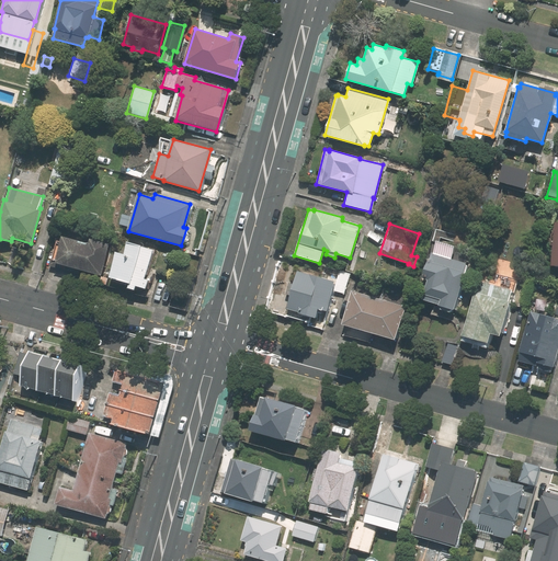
[(79,268),(100,274),(106,252),(87,248),(87,245),(78,243),(78,241),(63,237),(55,261),(49,260),(47,265),(77,274),(79,268)]
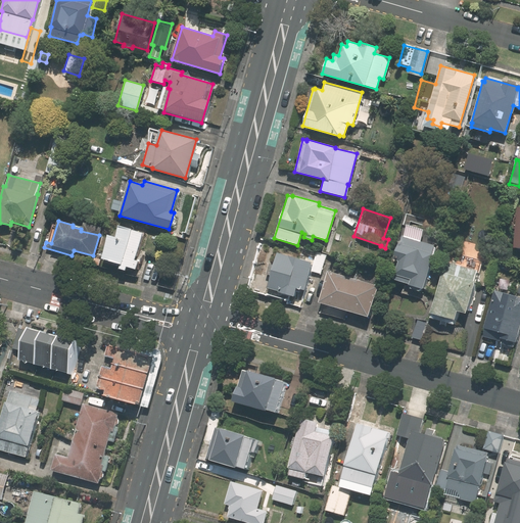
[(134,260),(141,234),(130,231),(131,230),(119,226),(115,238),(107,236),(101,258),(121,264),(120,269),(125,271),(126,267),(135,270),(137,262),(134,260)]
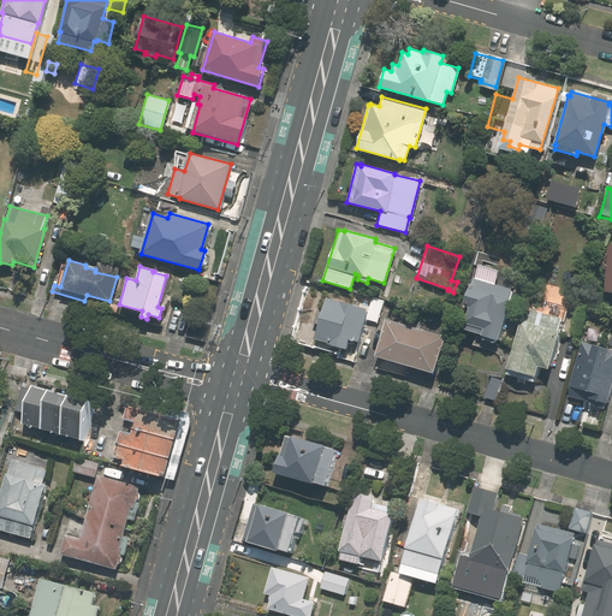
[(510,318),(515,302),(507,300),(511,289),(471,278),(464,303),(470,306),(462,329),(483,336),(482,341),(494,344),(495,339),(497,339),(503,317),(510,318)]
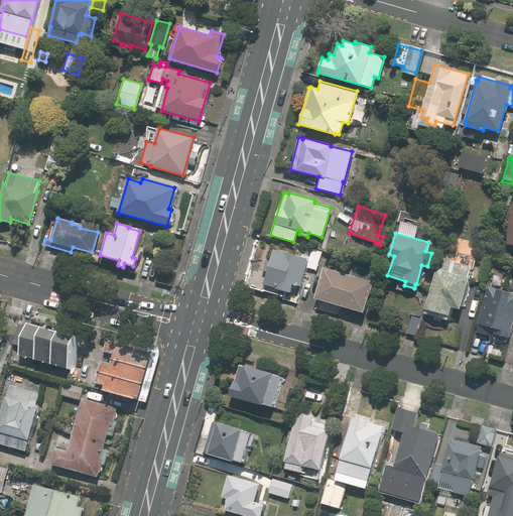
[(299,286),(306,259),(272,250),(269,261),(261,259),(258,270),(266,272),(263,284),(290,291),(292,284),(299,286)]
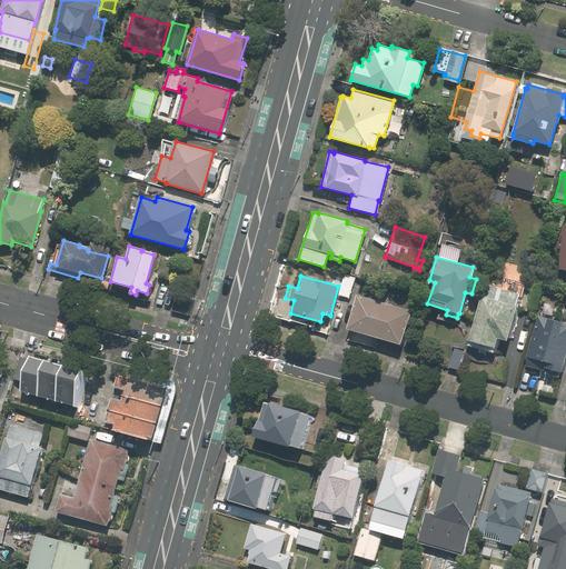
[(517,307),(520,295),(486,285),(483,297),(480,297),(468,340),(467,346),(493,353),(495,347),(497,338),(508,341),(517,307)]
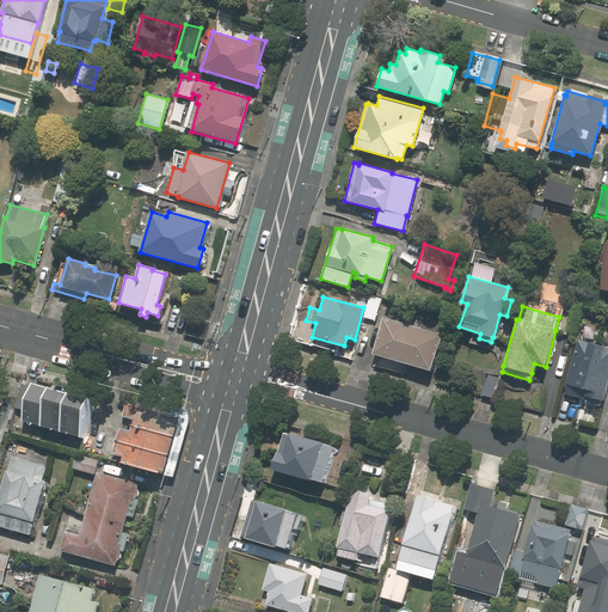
[(411,326),(382,318),(373,354),(431,369),(441,335),(437,334),(440,326),(413,319),(411,326)]
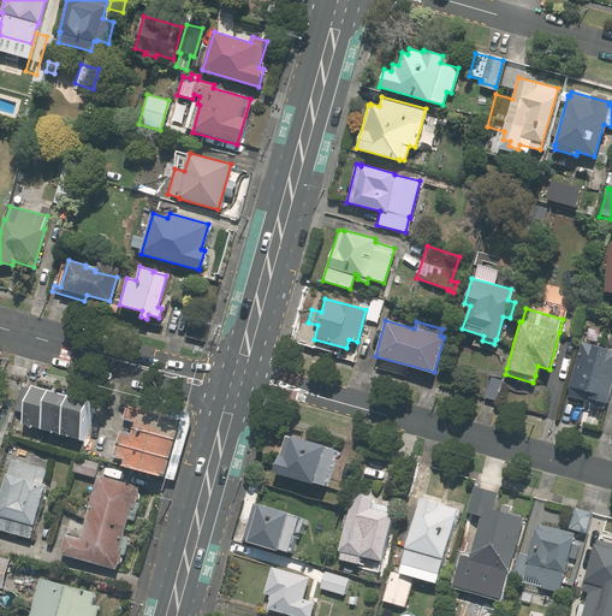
[(606,403),(611,380),(611,350),(582,343),(569,388),(571,388),(568,396),(589,403),(589,404),(602,408),(605,402),(606,403)]
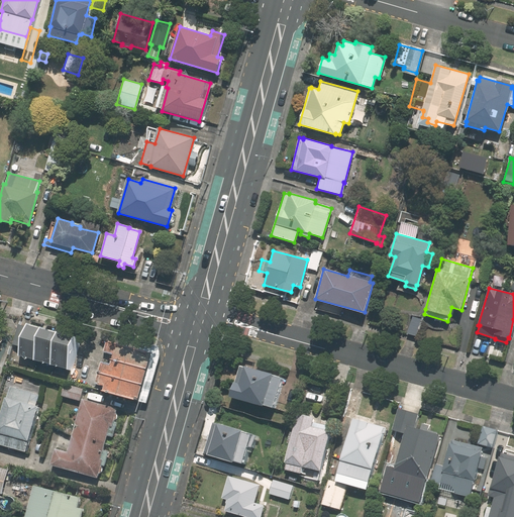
[(18,356),(70,371),(79,339),(27,324),(26,326),(17,324),(11,344),(20,347),(18,356)]
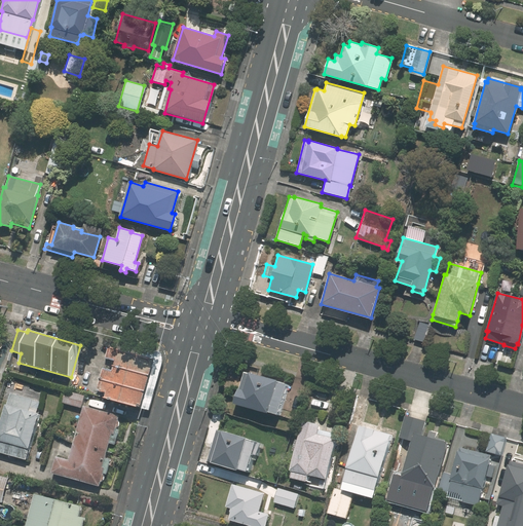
[(151,360),(106,347),(103,358),(111,360),(108,370),(101,368),(95,389),(102,391),(101,398),(138,408),(151,360)]
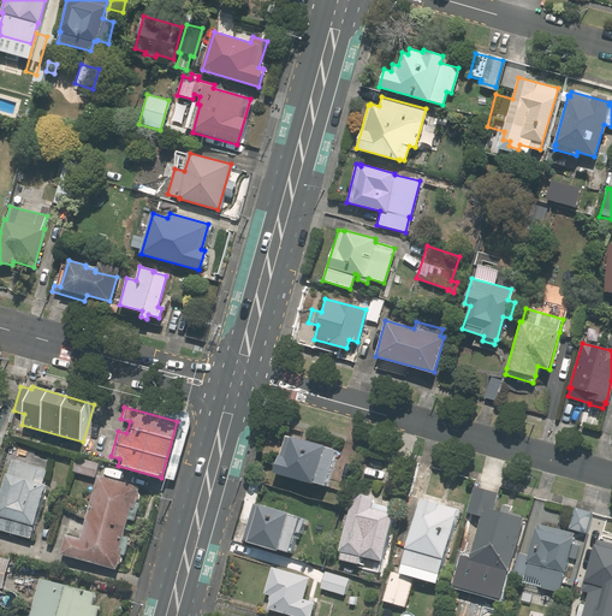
[(279,456),(274,473),(313,484),(313,483),(325,486),(334,452),(322,450),(325,445),(285,434),(279,456)]
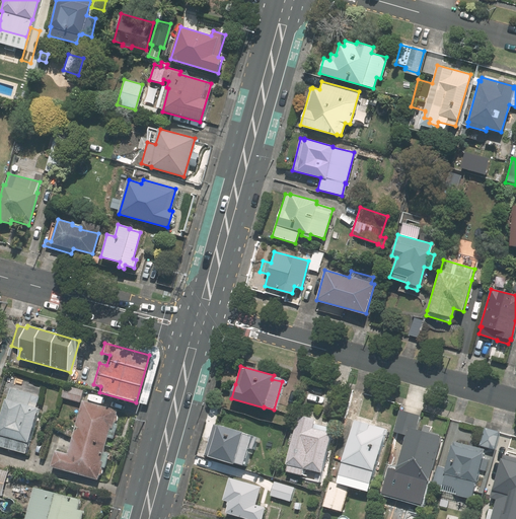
[(81,391),(63,385),(60,397),(78,402),(81,391)]
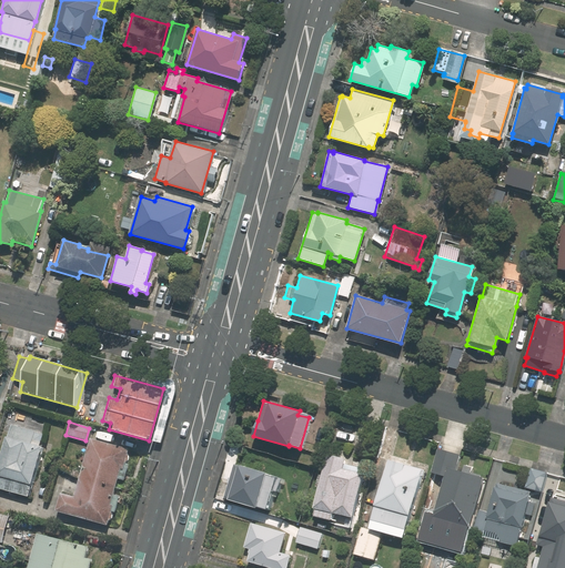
[(0,489),(27,496),(40,447),(36,446),(39,434),(9,425),(6,437),(4,437),(0,453),(0,489)]
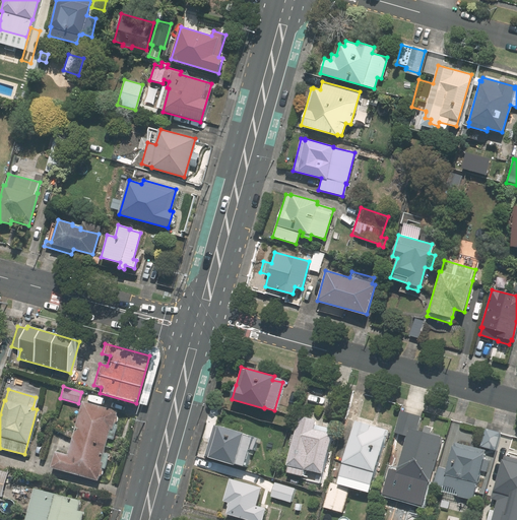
[(116,411),(81,401),(67,455),(55,452),(51,467),(97,480),(101,468),(104,469),(108,454),(102,452),(106,438),(112,440),(117,425),(113,425),(116,411)]
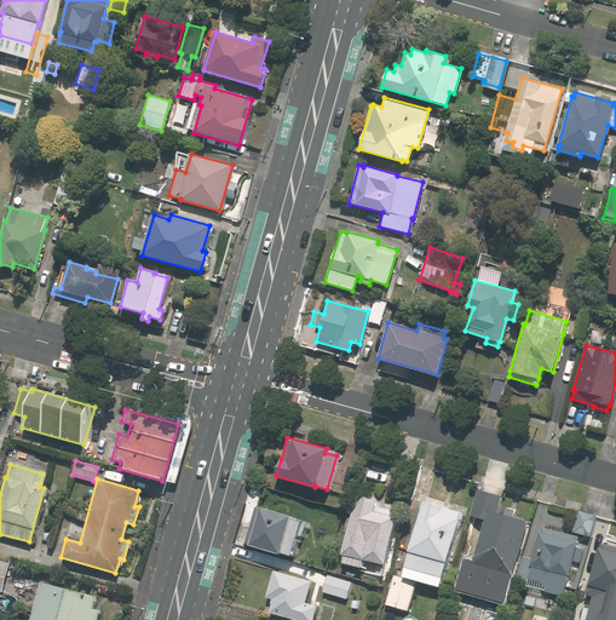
[(502,515),(495,514),(500,497),(476,491),(468,516),(484,520),(472,564),(491,569),(489,577),(466,590),(477,609),(490,601),(499,603),(505,584),(501,583),(504,573),(511,575),(527,522),(522,521),(523,512),(505,507),(502,515)]
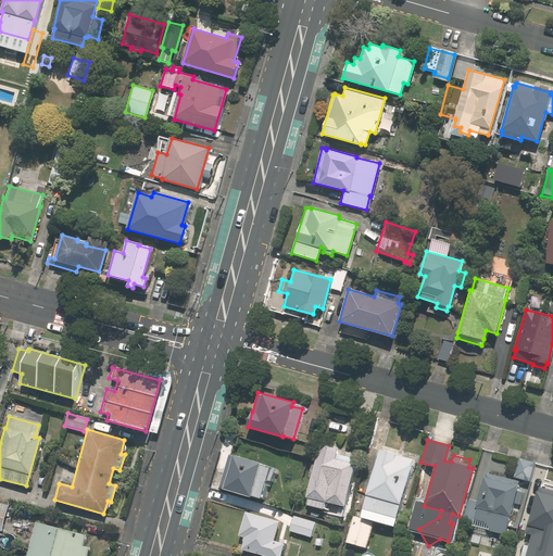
[(344,506),(355,458),(336,454),(337,450),(319,445),(314,466),(311,465),(309,477),(311,478),(306,497),(308,497),(306,505),(323,509),(325,502),(344,506)]
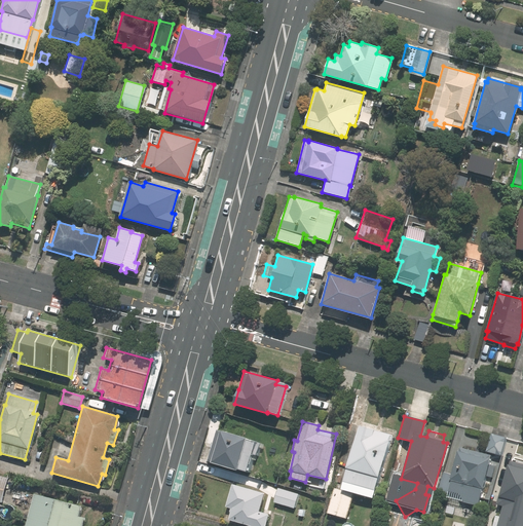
[(373,498),(390,435),(359,426),(341,489),(332,487),(325,513),(344,518),(352,492),(373,498)]
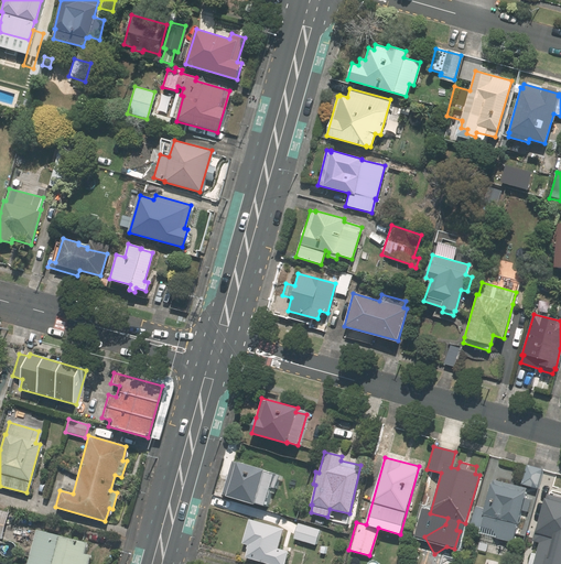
[(230,462),(220,494),(265,506),(270,487),(273,488),(278,474),(230,462)]
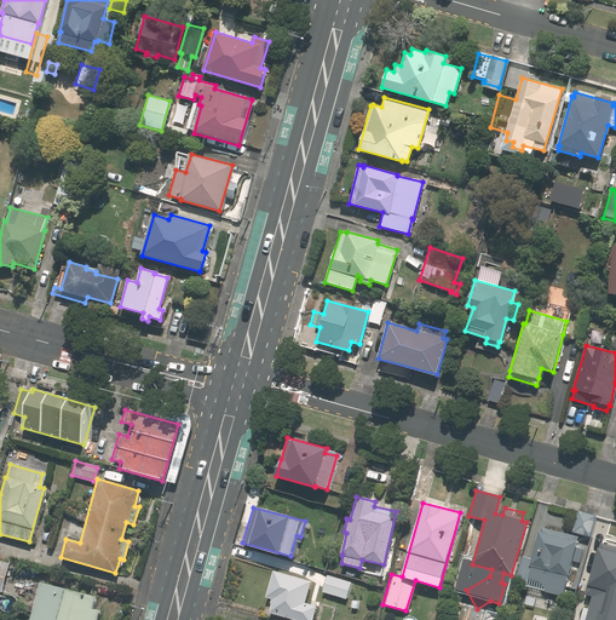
[(592,516),(577,511),(573,530),(586,534),(592,516)]
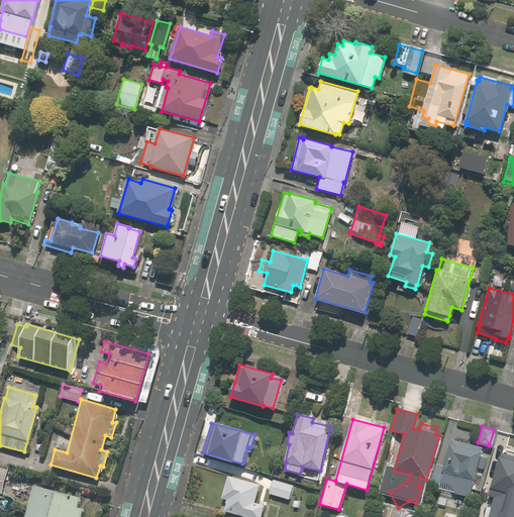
[(474,480),(482,447),(449,439),(442,472),(438,489),(469,496),(473,480),(474,480)]
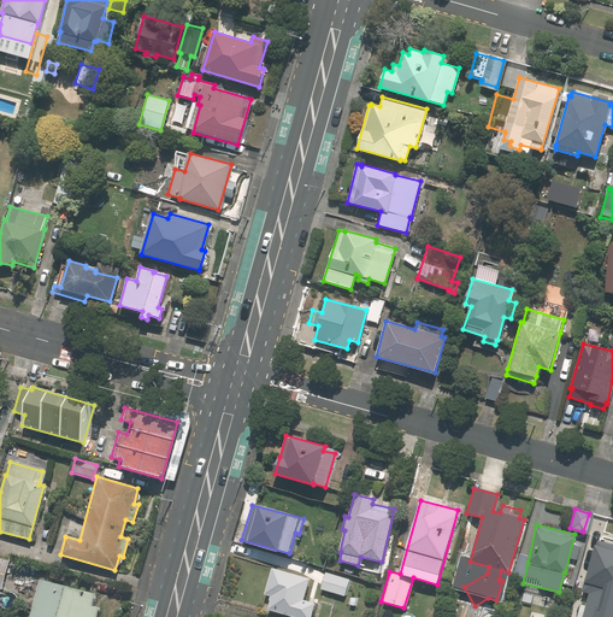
[(612,616),(612,550),(595,545),(585,583),(582,597),(589,598),(583,616),(612,616)]
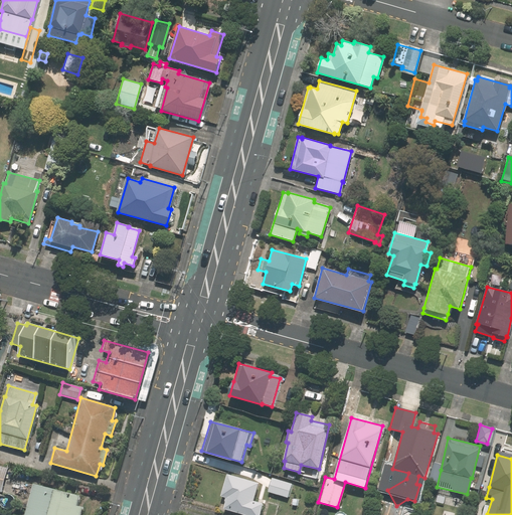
[(222,509),(243,514),(258,514),(262,504),(251,501),(257,483),(226,475),(220,496),(224,498),(223,501),(224,501),(222,509)]
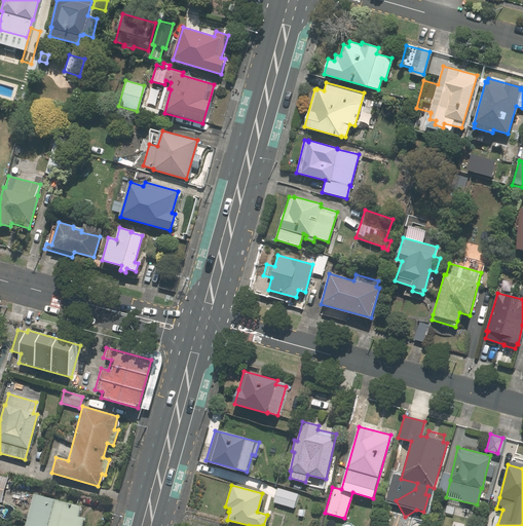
[(297,494),(276,488),(272,502),(293,508),(297,494)]
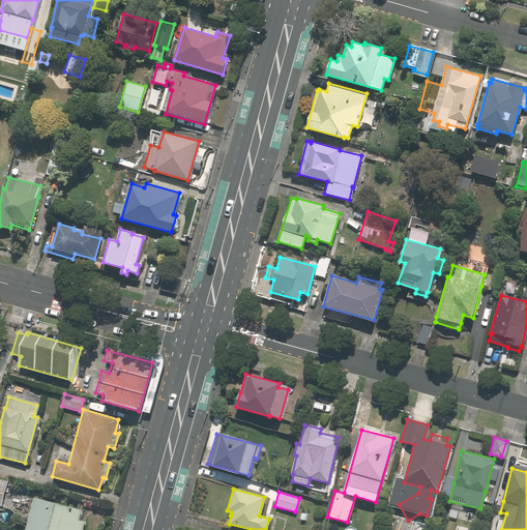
[(34,498),(25,529),(80,529),(83,523),(78,522),(80,511),(34,498)]
